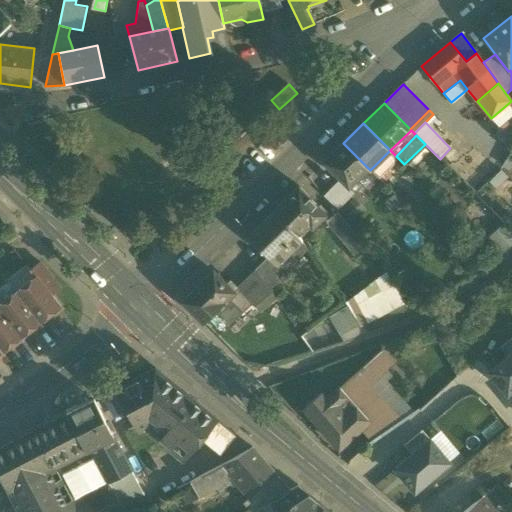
[(348,187),(368,168),(343,143),(323,162),(340,179),(348,187)]
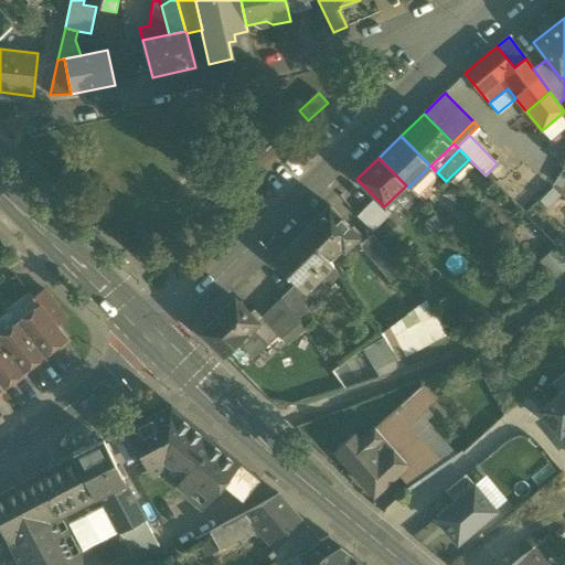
[(437,172),(430,166),(408,188),(417,195),(439,174),(437,172)]
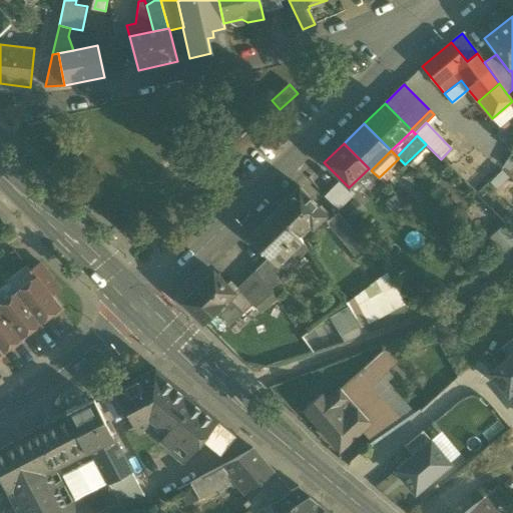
[(512,167),(512,154),(511,154),(503,166),(510,171),(512,167)]
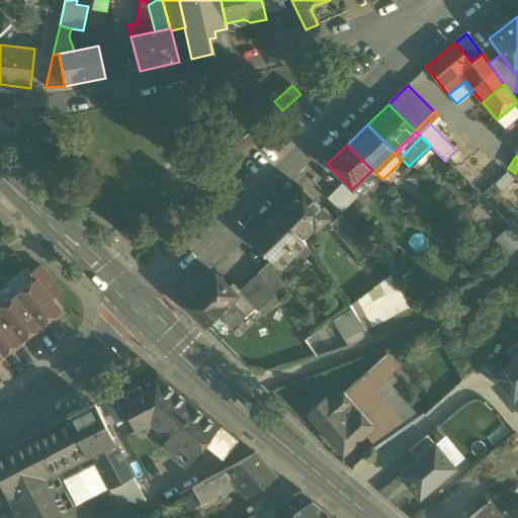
[(515,180),(507,172),(494,184),(502,192),(515,180)]
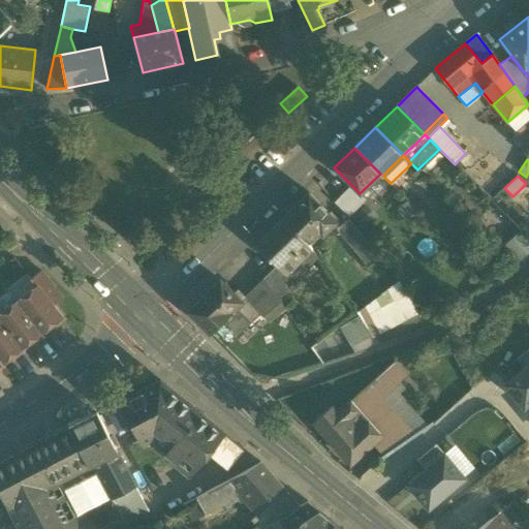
[(367,200),(360,193),(351,185),(334,203),(349,218),(367,200)]
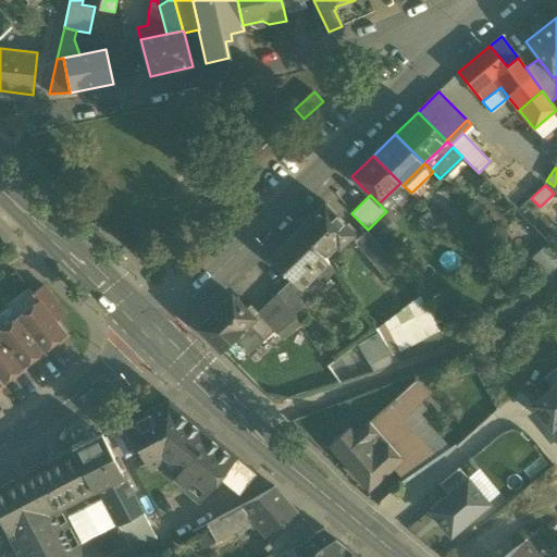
[(324,203),(297,231),(323,257),(335,245),(339,249),(355,234),(324,203)]
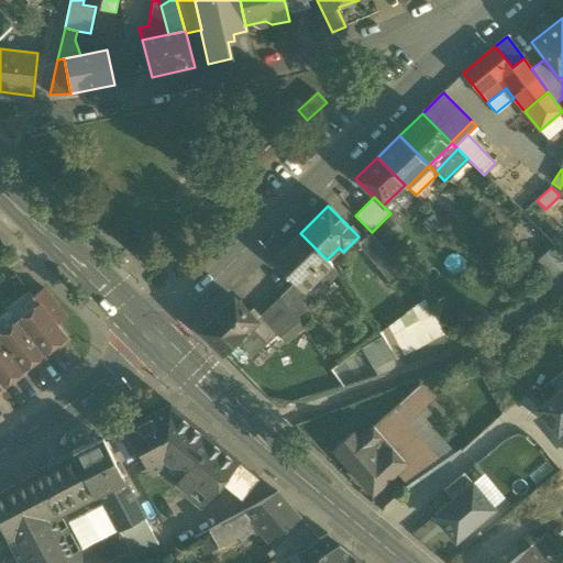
[(371,234),(383,249),(403,233),(390,218),(371,234)]
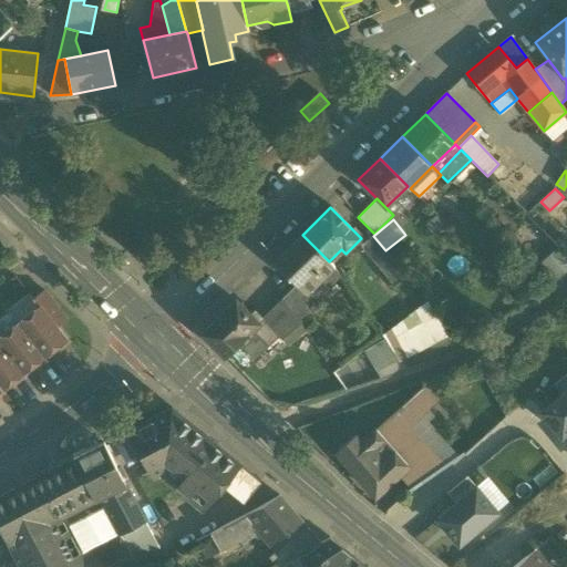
[(331,263),(329,261),(302,235),(274,263),(307,296),(325,277),(326,277),(321,272),(331,263)]
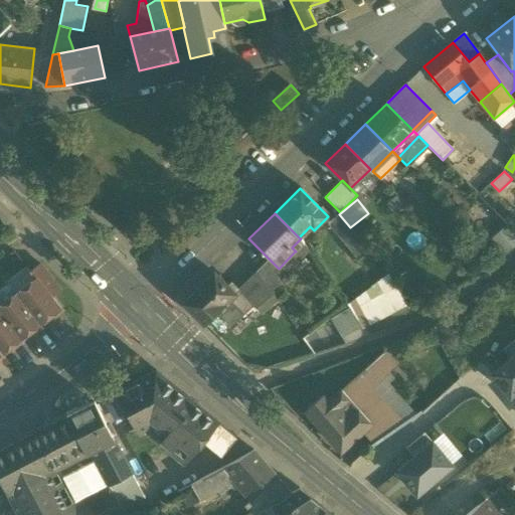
[(328,223),(343,240),(353,231),(350,227),(339,214),(328,223)]
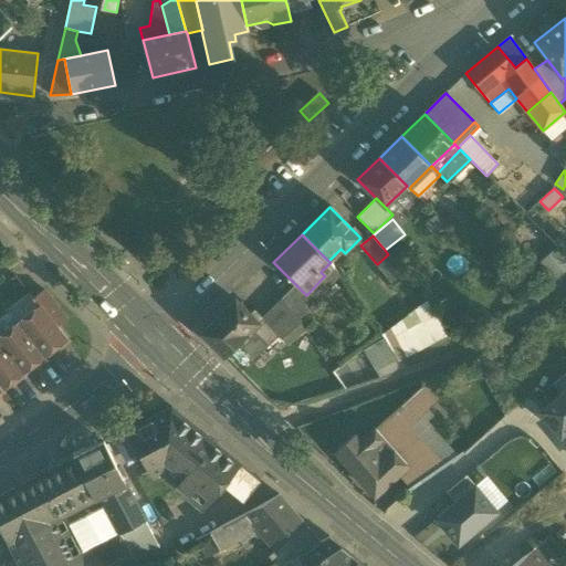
[(565,261),(555,249),(541,261),(556,280),(565,271),(565,261)]
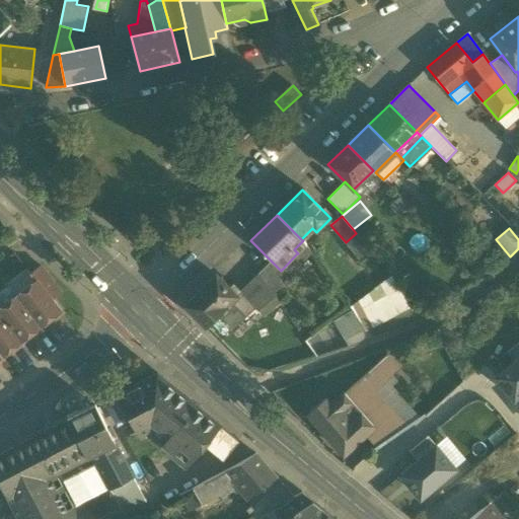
[(346,242),(361,262),(372,251),(368,247),(356,233),(346,242)]
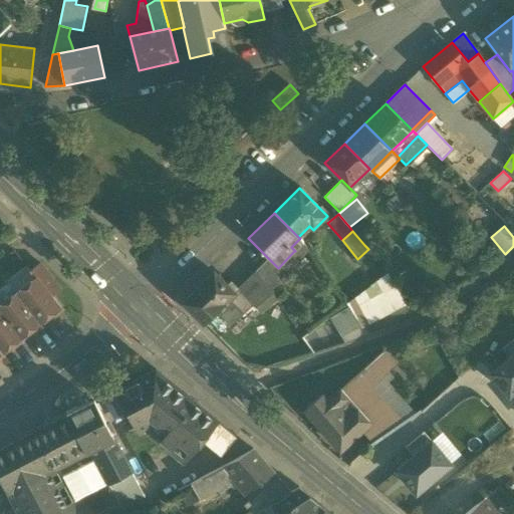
[(295,251),(294,251),(298,255),(305,247),(300,238),(291,247),(295,251)]
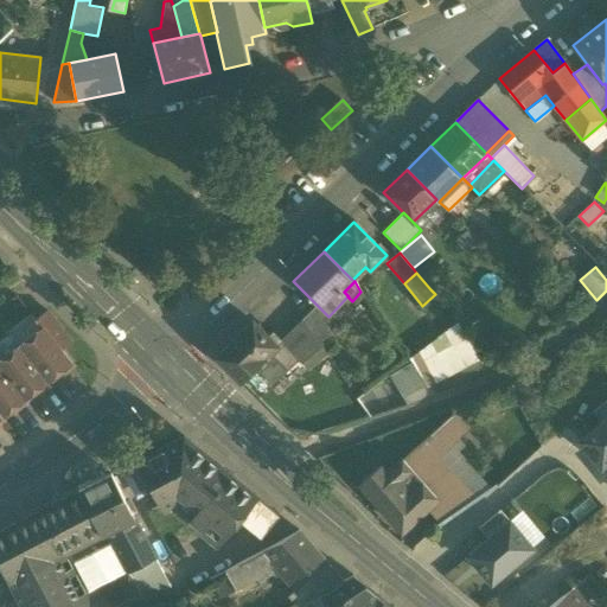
[(313,310),(302,320),(318,343),(319,343),(331,334),(313,310)]
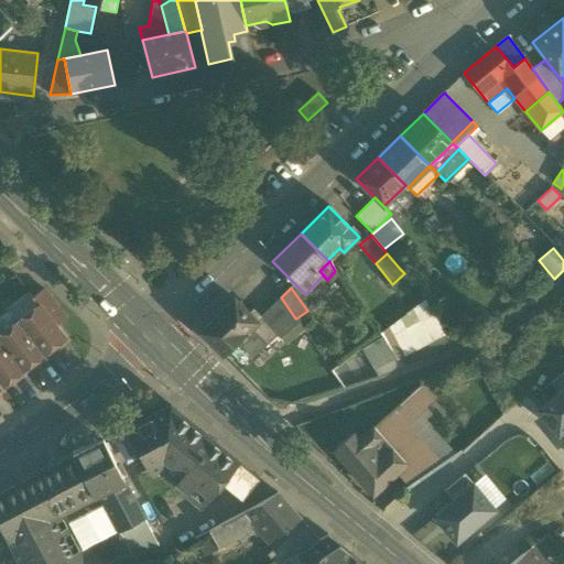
[(39,305),(55,327),(66,318),(44,289),(33,299),(39,305)]
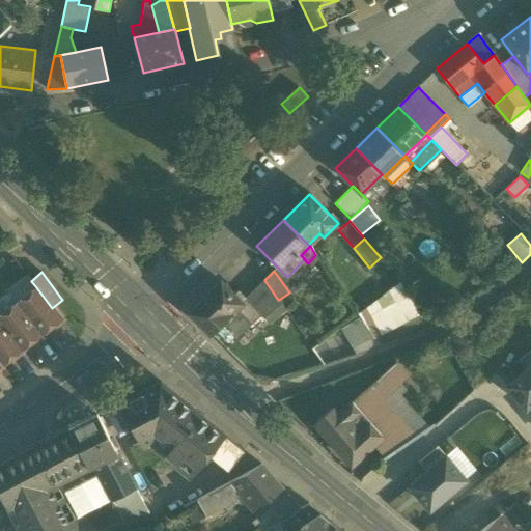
[(36,287),(31,281),(26,274),(6,289),(8,291),(17,303),(36,287)]
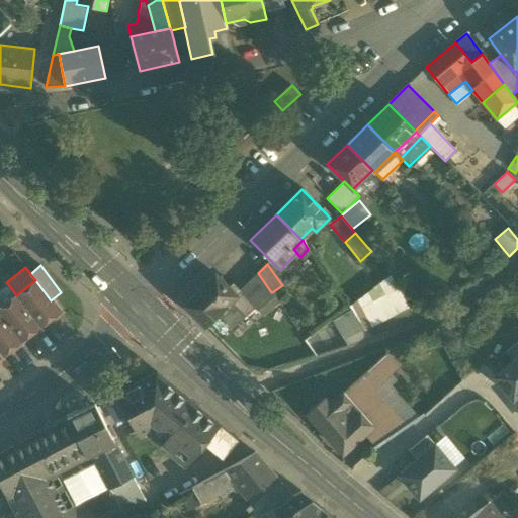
[(274,296),(272,292),(271,292),(258,273),(239,291),(240,292),(255,309),(257,311),(274,296)]
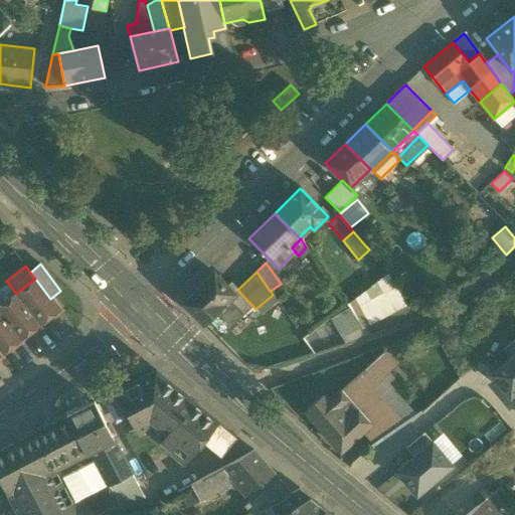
[(185,304),(185,306),(204,325),(216,313),(229,300),(235,294),(216,275),(214,274),(212,275),(185,301),(185,304)]
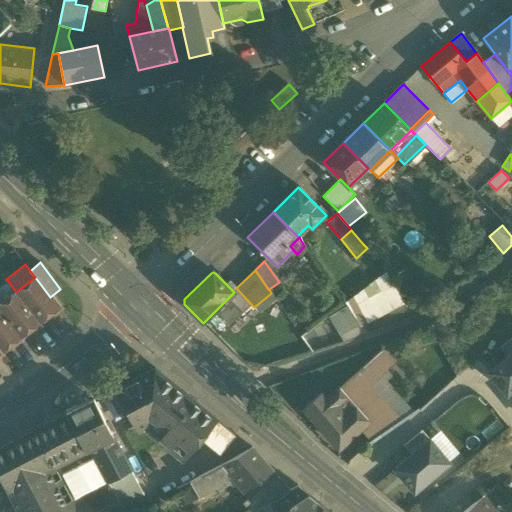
[(346,302),(348,305),(359,325),(360,327),(404,303),(385,273),(346,302)]
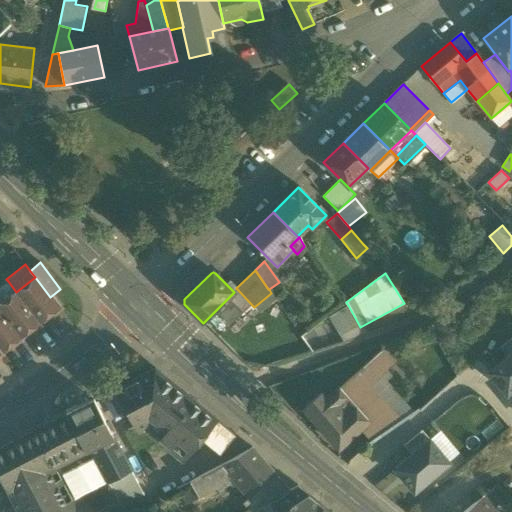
[(35,277),(16,292),(41,323),(60,309),(50,297),(35,277)]
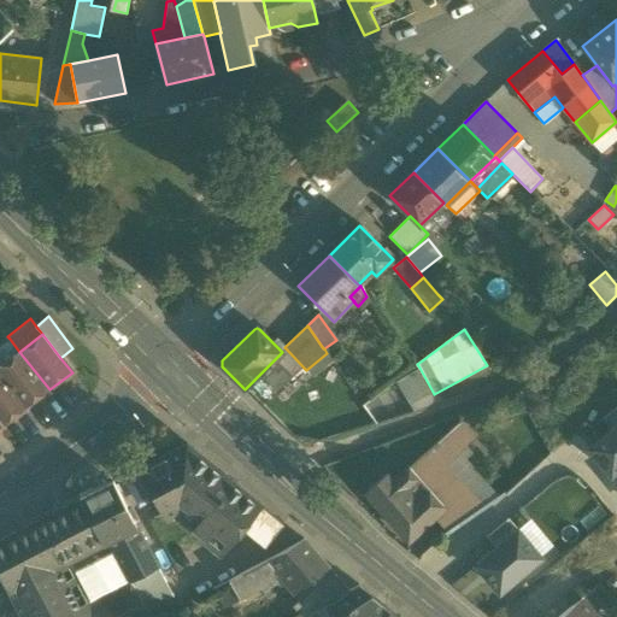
[(0,366),(19,352),(10,339),(0,346),(0,366)]
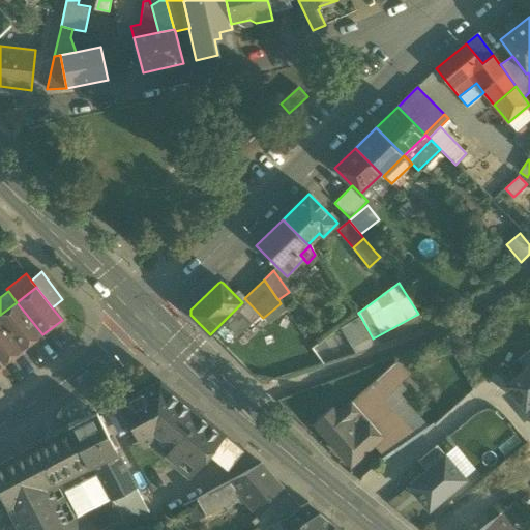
[(245,299),(242,302),(236,308),(252,325),(261,316),(245,299)]
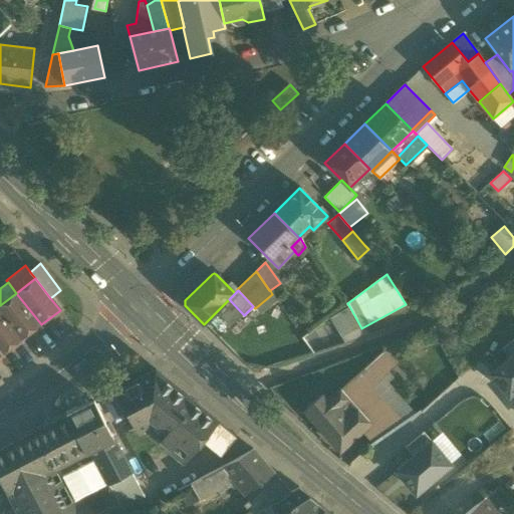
[(16,293),(0,305),(0,310),(22,339),(41,324),(16,293)]
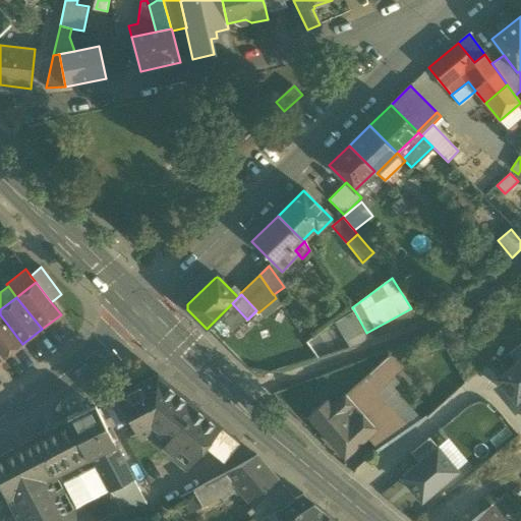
[(281,305),(276,298),(258,312),(265,320),(281,305)]
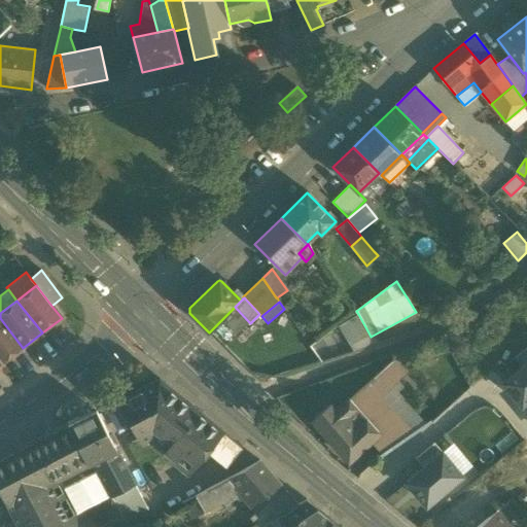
[(237,336),(250,323),(235,307),(221,320),(237,336)]
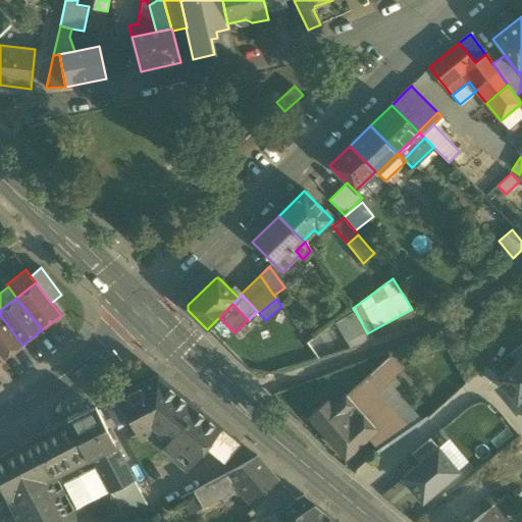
[(347,343),(366,331),(355,311),(334,323),(347,343)]
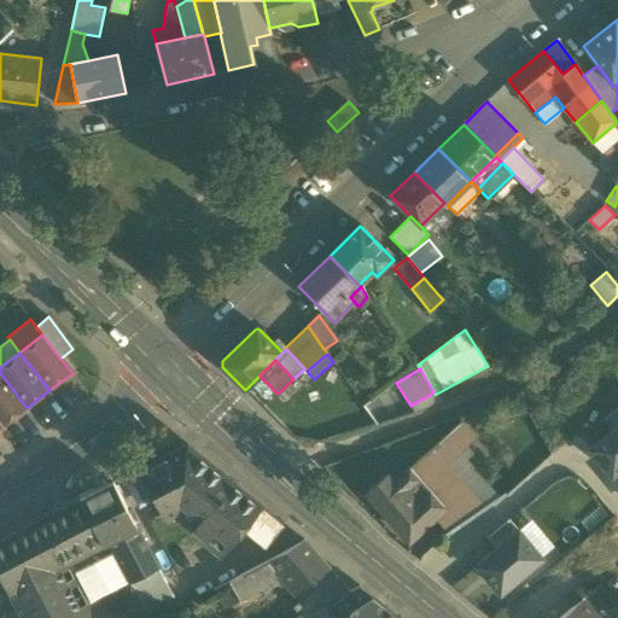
[(0,373),(0,421),(4,426),(27,408),(0,373)]
